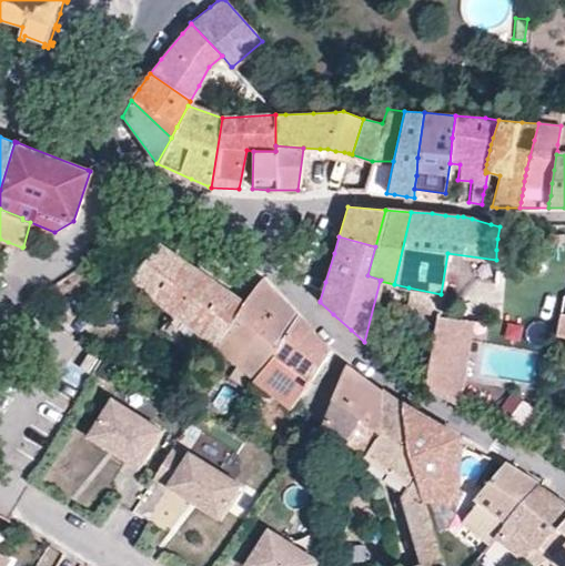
[(507,240),(497,239),(496,250),(506,252),(507,240)]
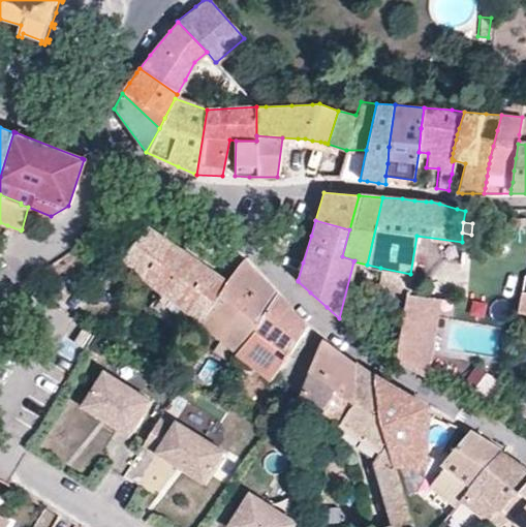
[(154,234),(145,227),(121,258),(142,275),(152,283),(159,288),(162,291),(185,255),(163,240),(154,234)]
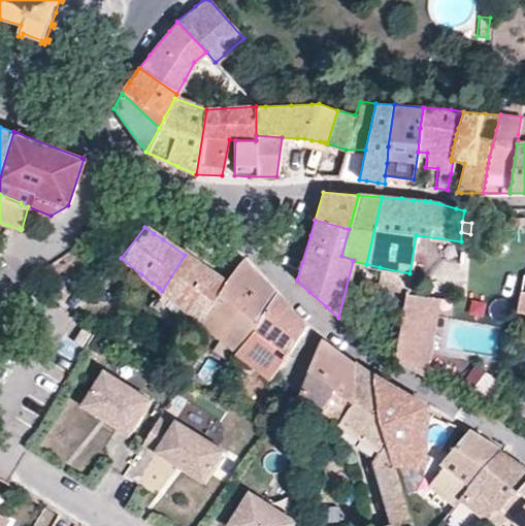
[(199,321),(200,321),(204,314),(211,301),(224,281),(194,261),(185,255),(162,291),(178,304),(191,314),(197,319),(199,321)]
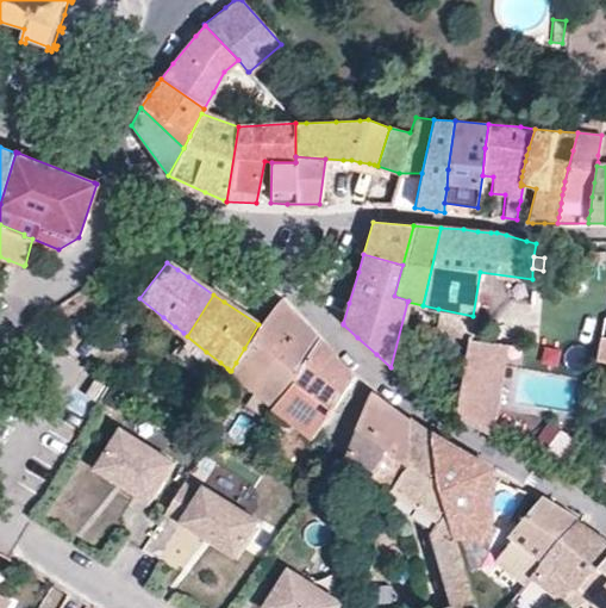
[(279,298),(277,298),(268,312),(263,318),(258,324),(244,348),(236,363),(231,371),(251,390),(272,407),(275,403),(279,398),(283,391),(289,385),(292,380),(295,376),(299,370),(301,366),(306,358),(317,340),(298,320),(279,298)]
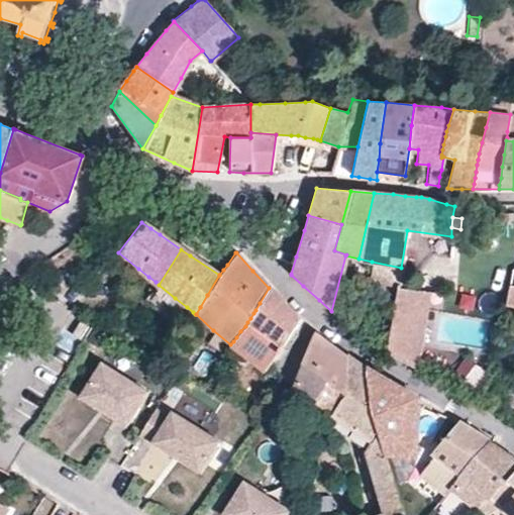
[(398,286),(401,268),(372,262),(368,281),(395,287),(396,286),(398,286)]
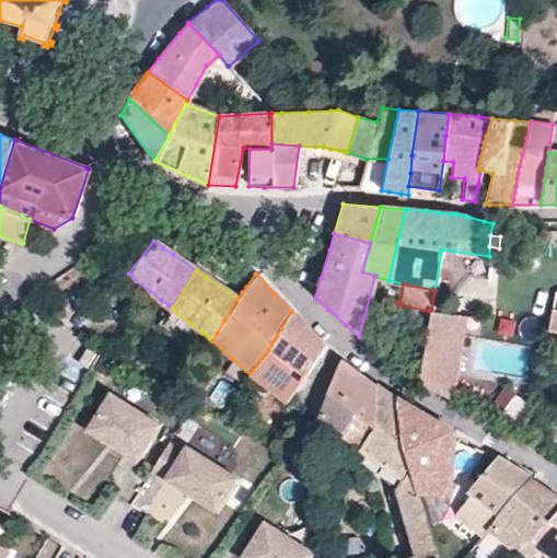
[(547,330),(556,333),(556,291),(554,290),(547,330)]
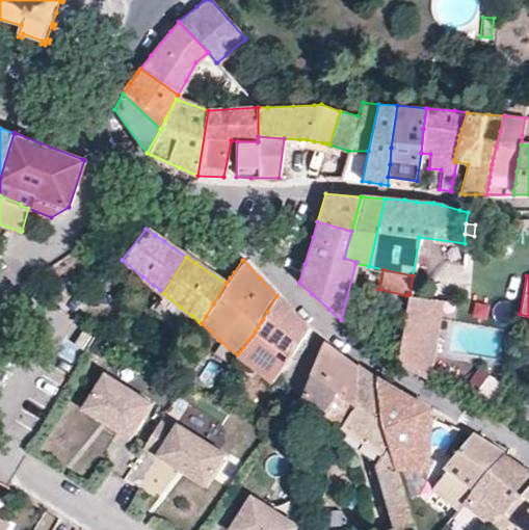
[(441,299),(410,294),(407,294),(406,295),(396,362),(401,365),(413,371),(426,379),(441,299)]
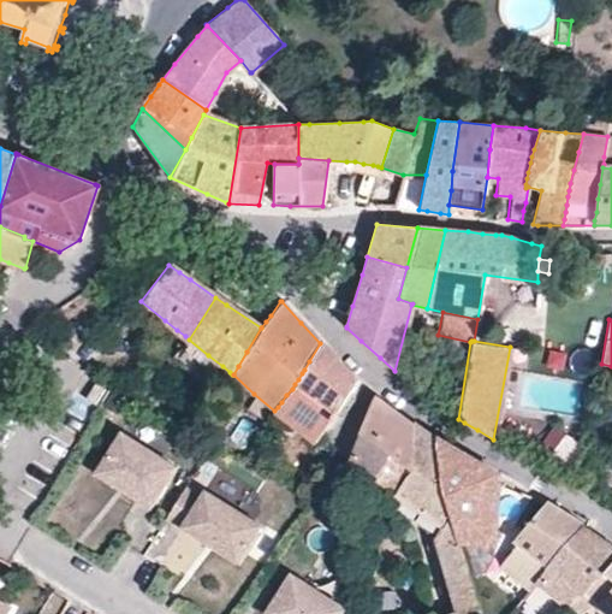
[(354,379),(320,343),(309,361),(304,370),(302,373),(298,379),(295,384),(292,389),(286,395),(281,402),(278,407),(274,411),(303,434),(314,442),(314,441),(320,431),(327,423),(332,414),(336,409),(342,400),(354,379)]
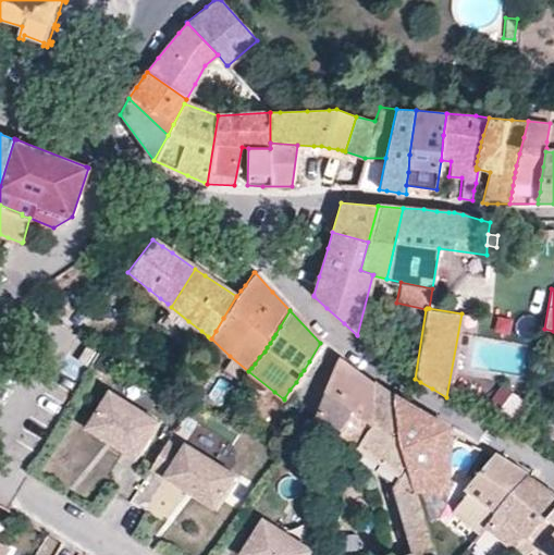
[(83,345),(75,356),(83,361),(90,349),(83,345)]
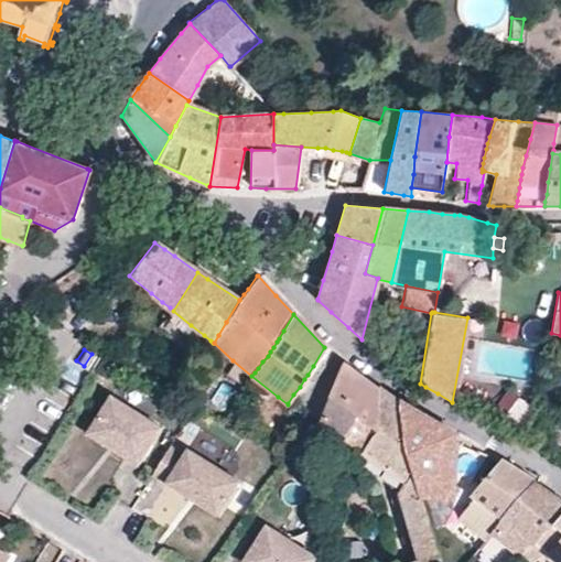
[(343,361),(331,390),(379,427),(379,387),(343,361)]
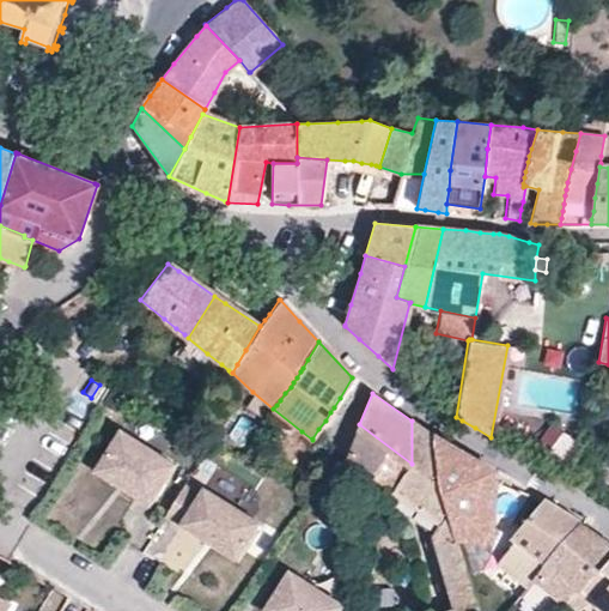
[(466,569),(456,539),(455,539),(455,536),(452,530),(449,519),(445,509),(443,500),(440,488),(438,471),(436,458),(434,445),(433,436),(412,421),(412,464),(391,491),(393,492),(437,524),(432,537),(454,609),(475,603),(472,593),(466,569)]
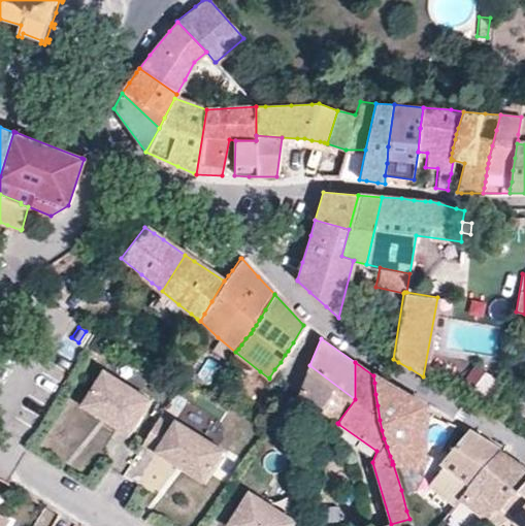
[(309,365),(298,394),(297,395),(303,399),(337,423),(355,399),(309,365)]
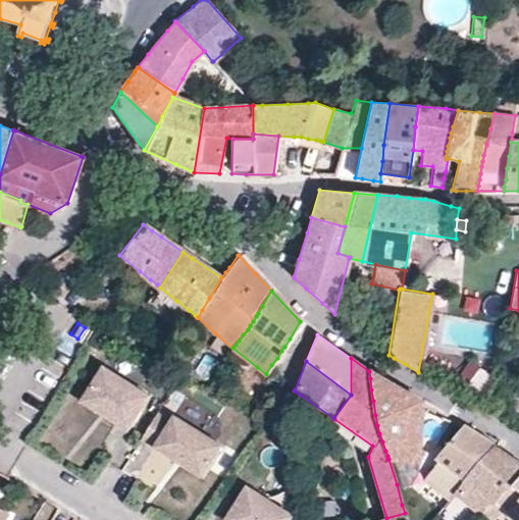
[(81,399),(99,410),(101,406),(111,413),(109,417),(127,428),(149,394),(102,364),(81,399)]
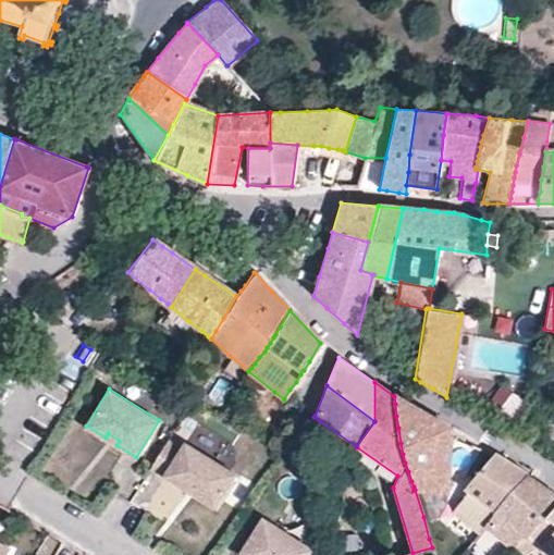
[(415,409),(394,396),(395,404),(396,416),(398,428),(401,443),(403,454),(405,463),(408,471),(411,481),(414,486),(414,490),(415,490),(445,491),(448,435),(448,429),(438,421),(415,409)]
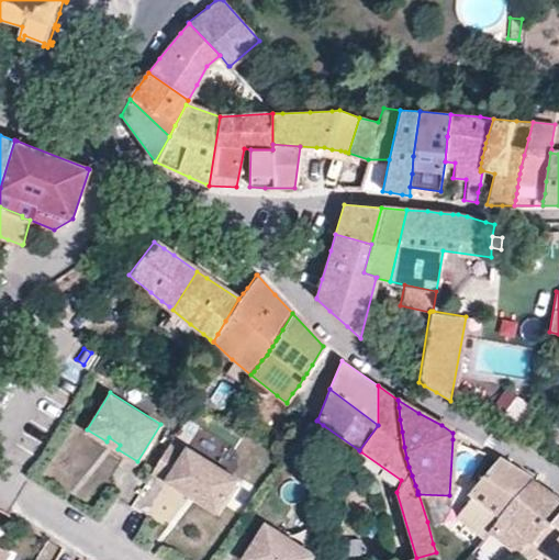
[(107,441),(118,449),(120,445),(109,437),(107,441)]
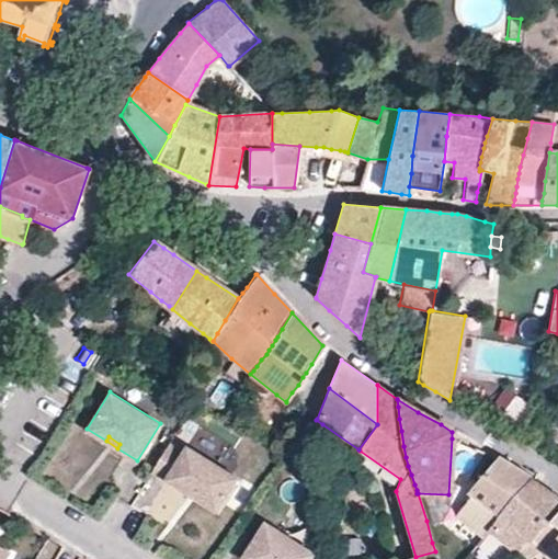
[(182,451),(168,441),(151,469),(186,492),(192,486),(198,489),(194,497),(216,510),(237,476),(186,444),(182,451)]
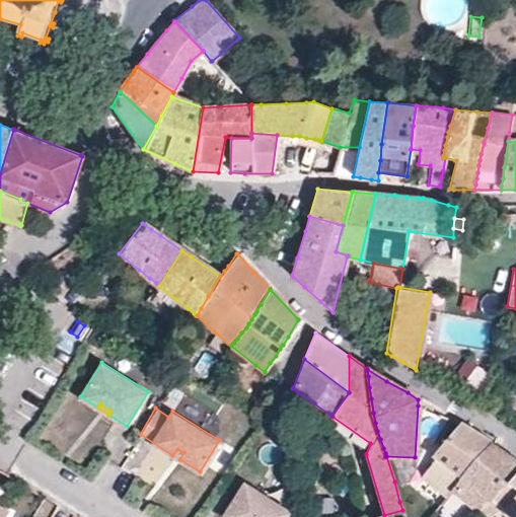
[(470,430),(459,423),(432,455),(445,465),(459,476),(490,442),(470,430)]
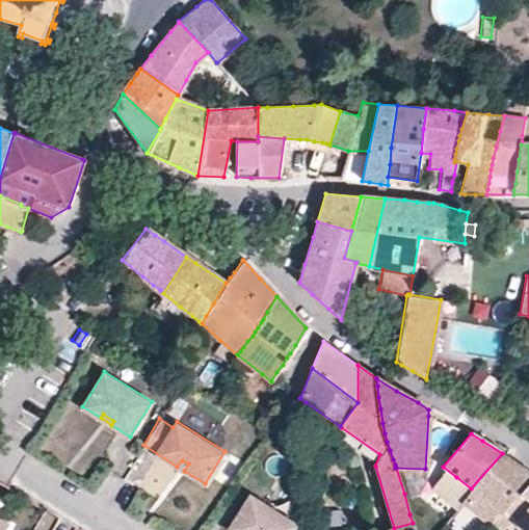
[(471,488),(456,477),(447,486),(459,499),(464,502),(473,510),(482,518),(490,523),(492,520),(499,510),(504,504),(517,493),(528,480),(528,471),(520,466),(502,453),(471,488)]
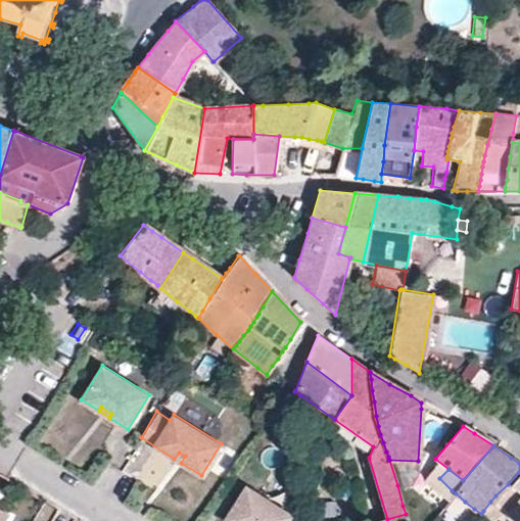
[(174,459),(181,463),(185,456),(179,453),(174,459)]
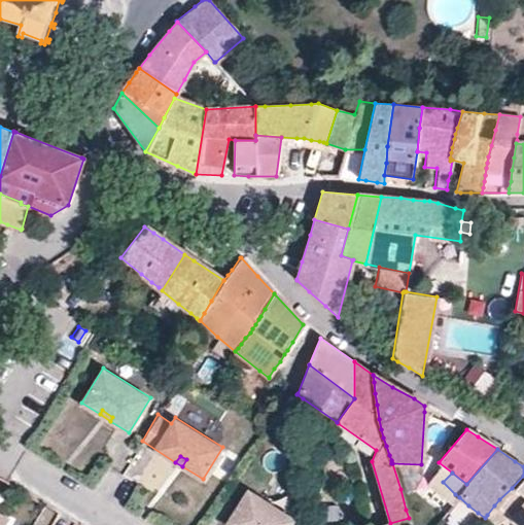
[(523,476),(512,488),(523,497),(523,476)]
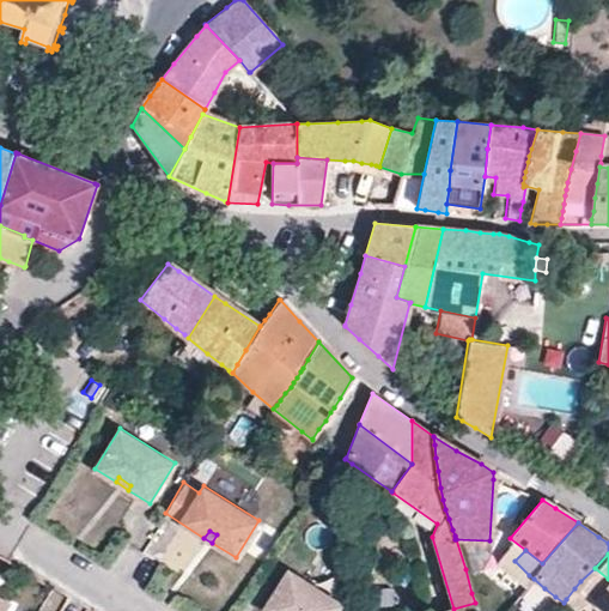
[(566,599),(564,603),(576,610),(588,599),(592,604),(608,584),(608,579),(595,568),(580,581),(574,588),(566,599)]
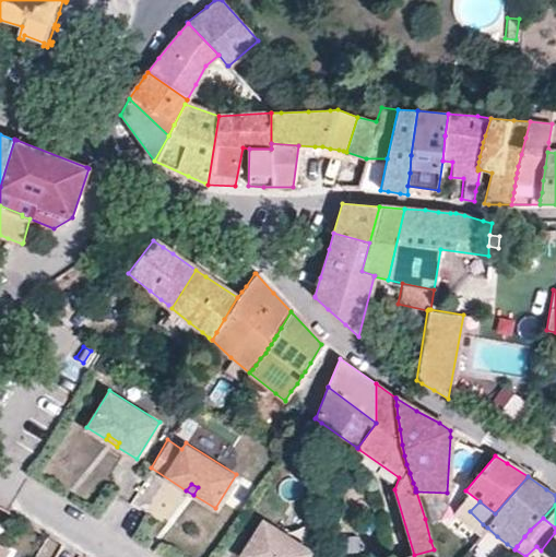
[(239,555),(241,556),(307,556),(311,550),(262,519),(239,555)]
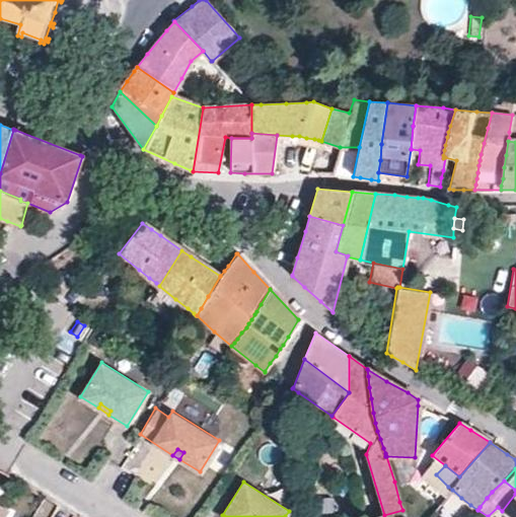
[(515,516),(515,494),(502,511),(510,516),(515,516)]
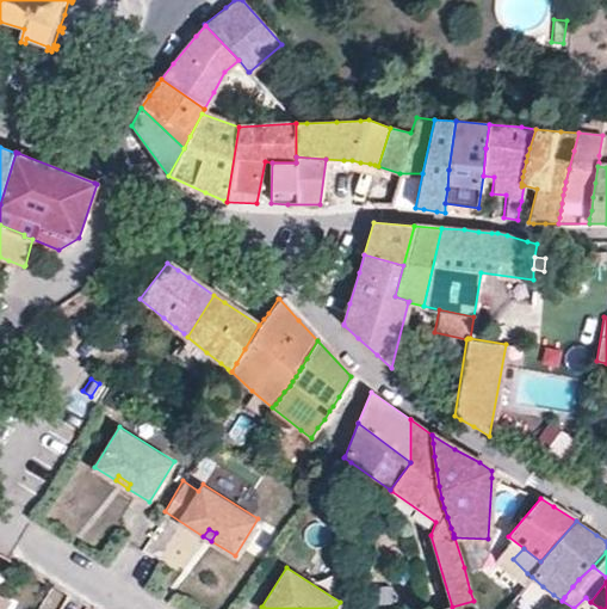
[(0,608),(4,608),(10,601),(0,595),(0,608)]
